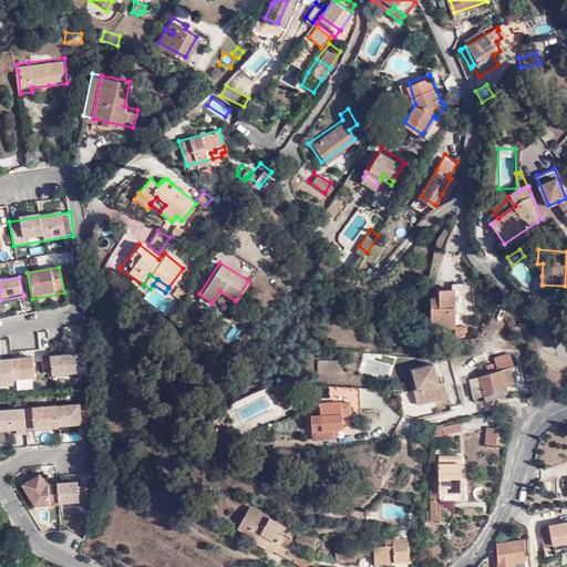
[(184,294),(191,285),(186,281),(183,279),(176,288),(184,294)]
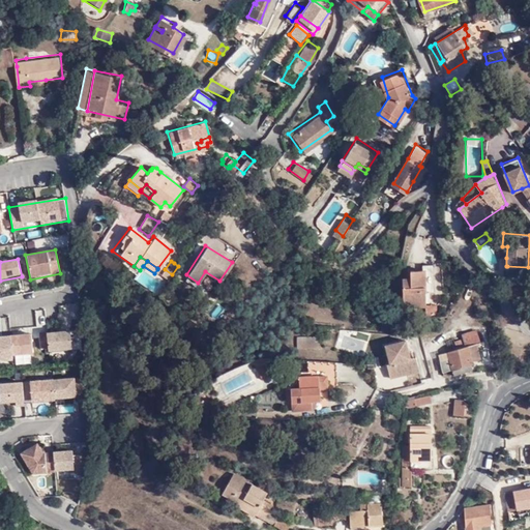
[(528,267),(507,266),(507,275),(521,276),(527,272),(528,267)]
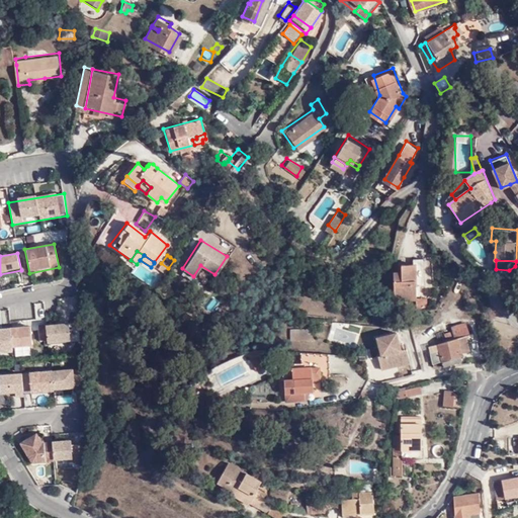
[(416,309),(415,300),(417,264),(402,264),(402,271),(394,271),(393,300),(407,300),(407,309),(416,309)]
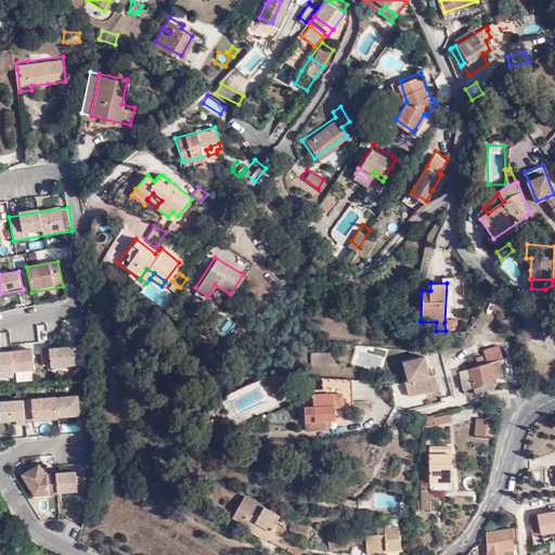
[(18,306),(34,302),(30,286),(15,288),(18,306)]
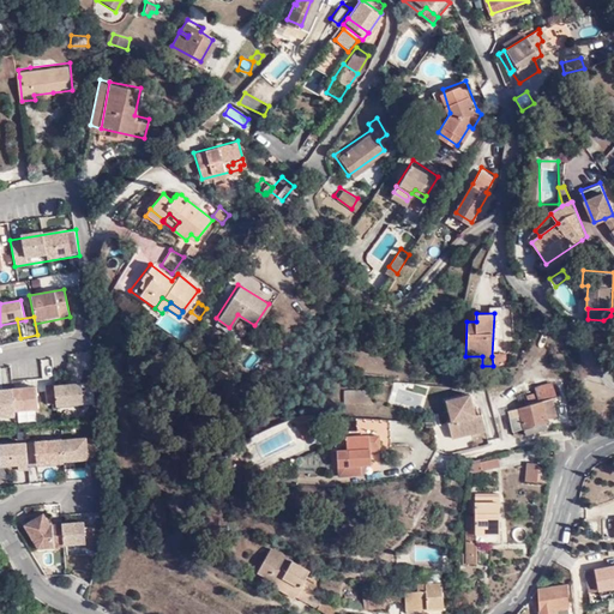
[(76,353),(78,373),(92,372),(90,351),(76,353)]
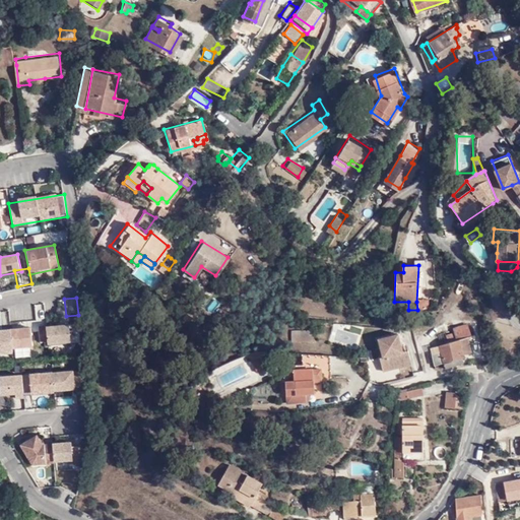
[(70,346),(68,325),(42,327),(44,348),(70,346)]
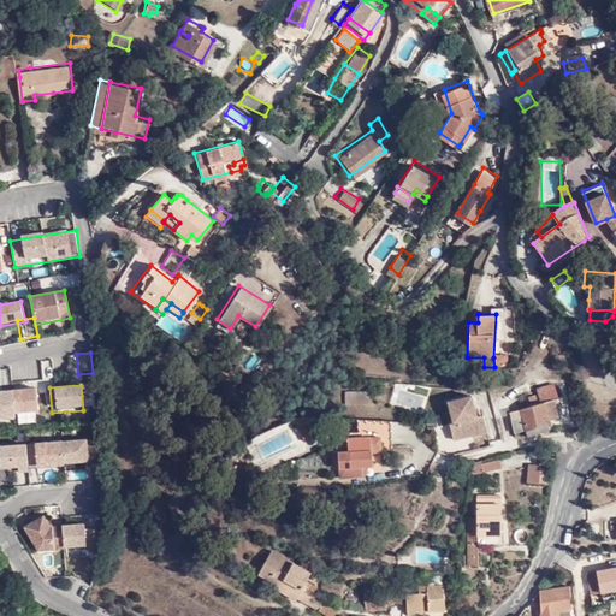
[(94,408),(94,385),(83,385),(82,408),(94,408)]
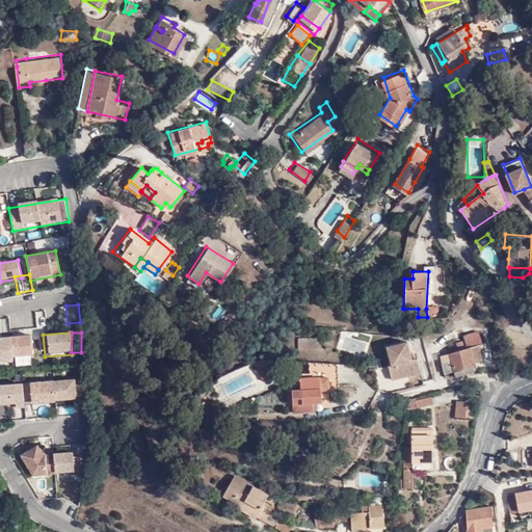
[(297,346),(319,347),(319,336),(298,335),(297,346)]
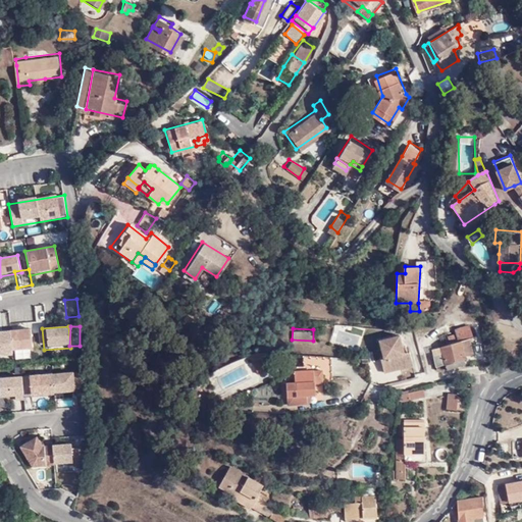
[(32,331),(0,332),(0,360),(13,360),(12,353),(33,352),(32,331)]
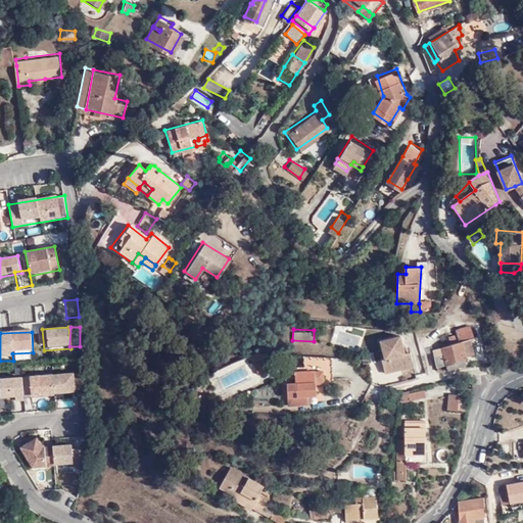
[(387,360),(384,361),(388,374),(416,368),(413,358),(409,358),(403,337),(383,342),(387,360)]
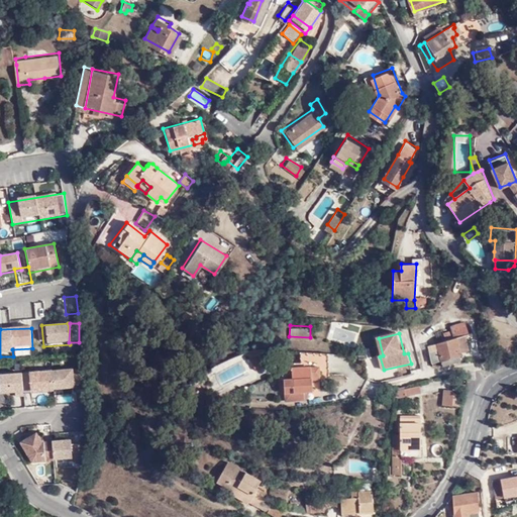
[(441,354),(441,360),(460,358),(459,352),(469,350),(468,335),(438,339),(438,344),(430,345),(431,355),(441,354)]
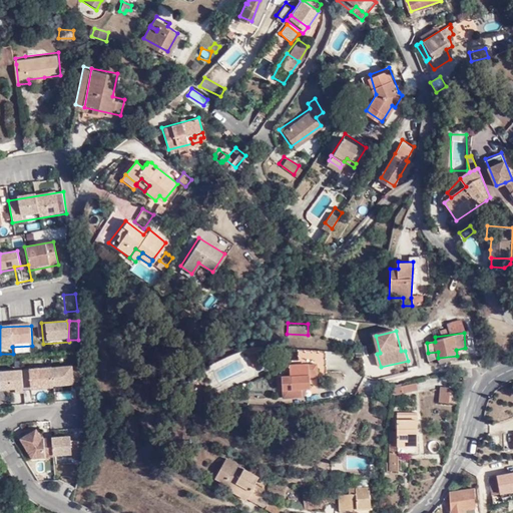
[(325,369),(325,348),(298,345),(298,356),(279,357),(279,373),(282,374),(282,383),(282,393),(300,393),(300,384),(303,384),(308,384),(308,373),(308,370),(317,369),(325,369)]
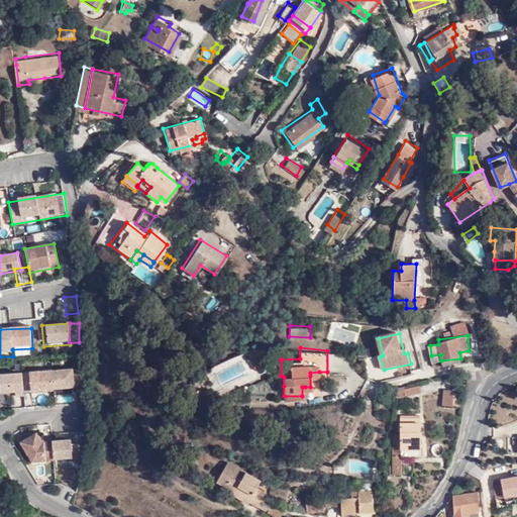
[(268,348),(252,354),(257,366),(272,359),(268,348)]
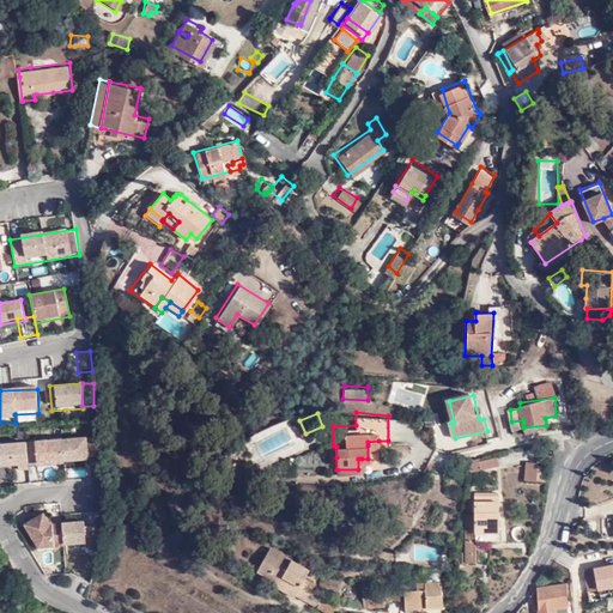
[(0,468),(87,466),(86,442),(0,444),(0,468)]
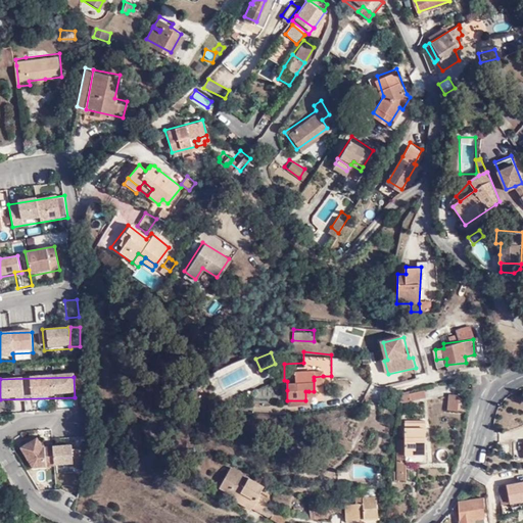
[(421,390),(410,393),(411,399),(423,396),(421,390)]
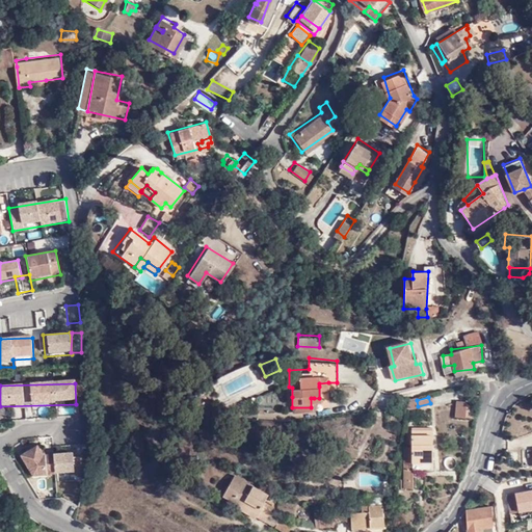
[(418,406),(417,400),(406,402),(406,408),(418,406)]
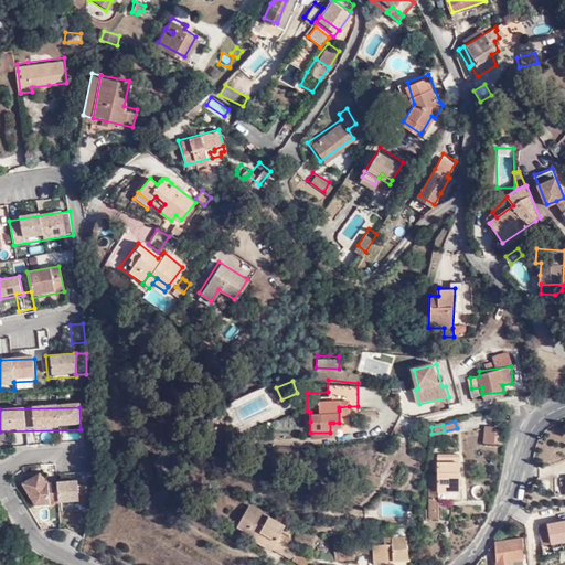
[(499,427),(488,425),(486,439),(497,440),(499,427)]
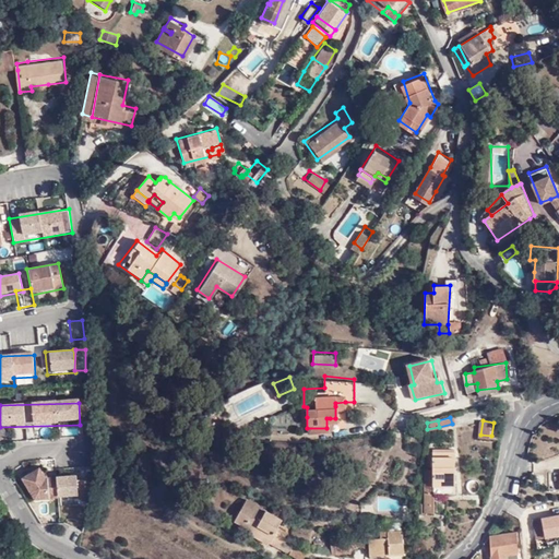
[(453,450),(436,450),(435,470),(425,470),(426,512),(436,512),(435,491),(454,490),(453,450)]
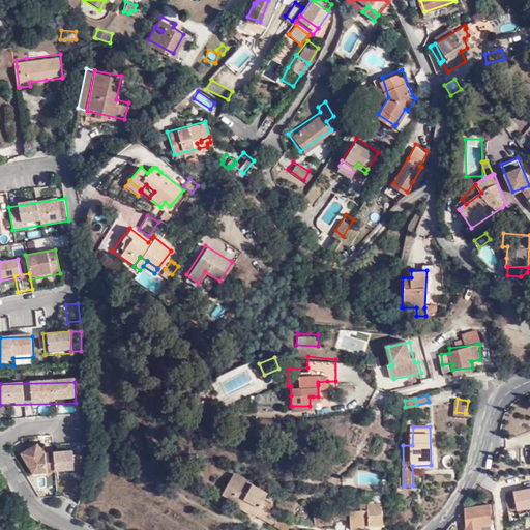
[(25,476),(72,473),(71,451),(40,453),(39,447),(23,448),(25,476)]
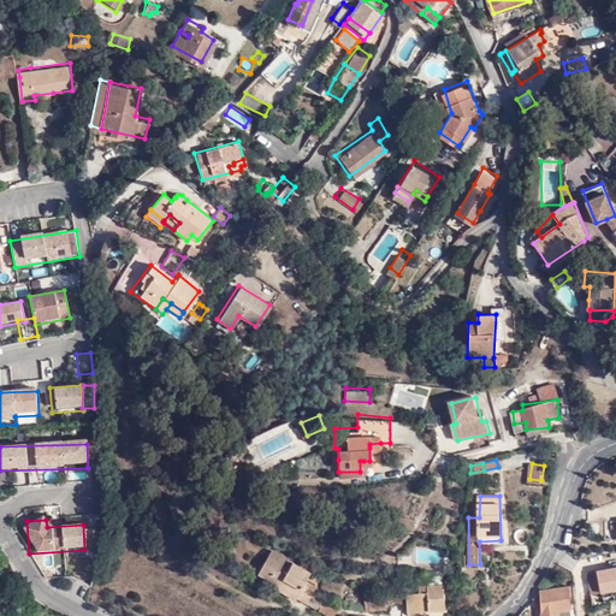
[(96,548),(95,529),(86,529),(86,548),(96,548)]
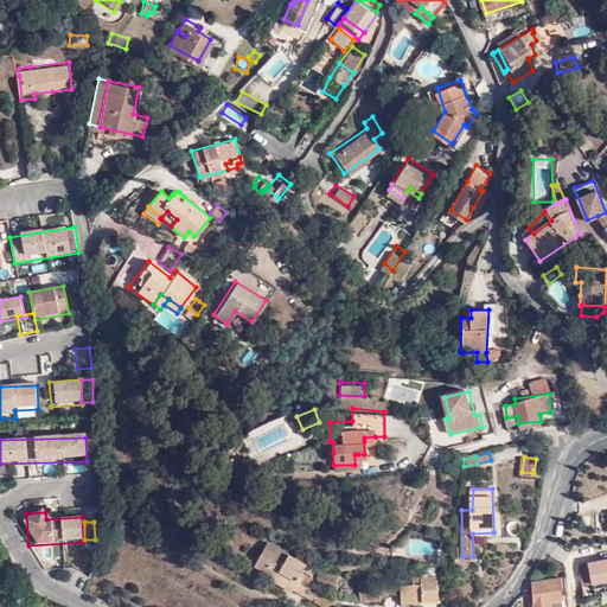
[(246,572),(261,580),(260,549),(246,572)]
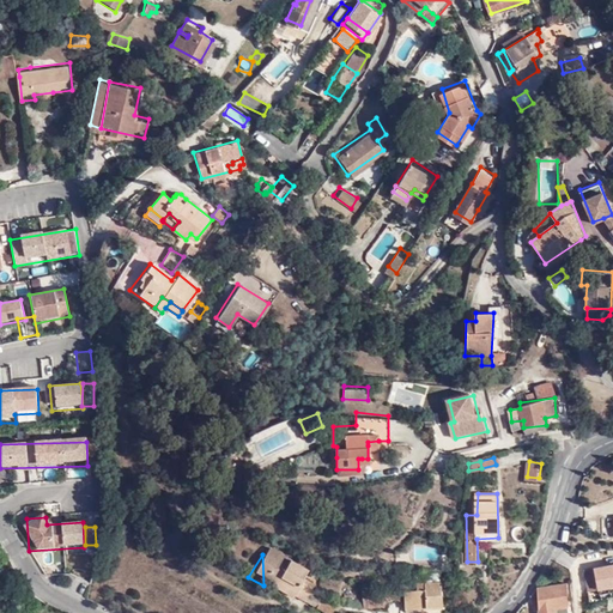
[(262,554),(263,586),(271,590),(273,587),(290,596),(286,601),(297,607),(307,593),(307,590),(296,583),(299,577),(262,554)]
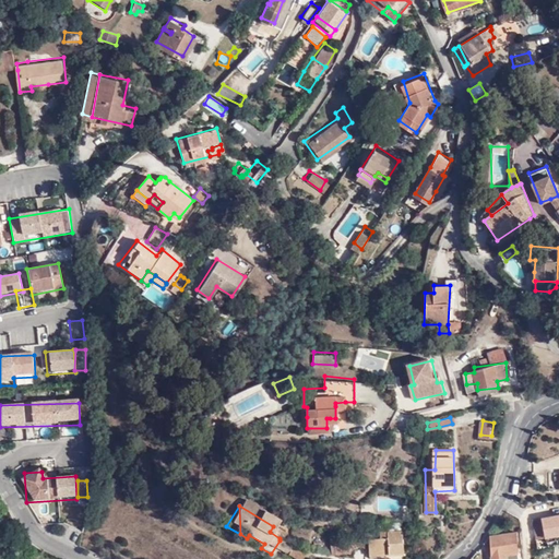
[(12,513),(8,509),(0,511),(0,513),(3,520),(11,516),(12,513)]
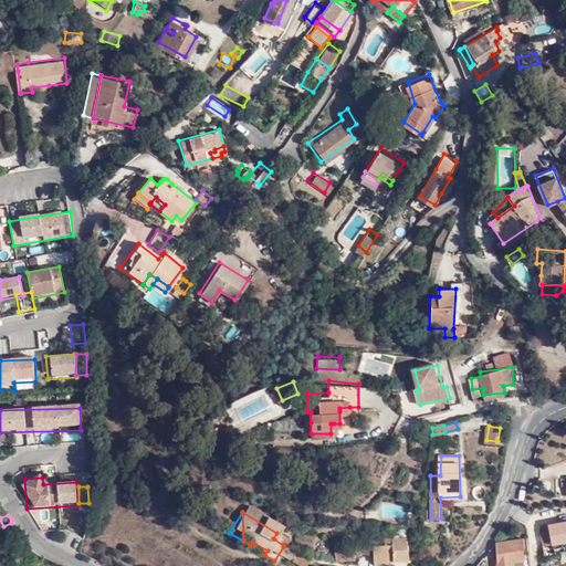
[(565,526),(552,528),(540,531),(545,561),(546,561),(565,556),(565,526)]
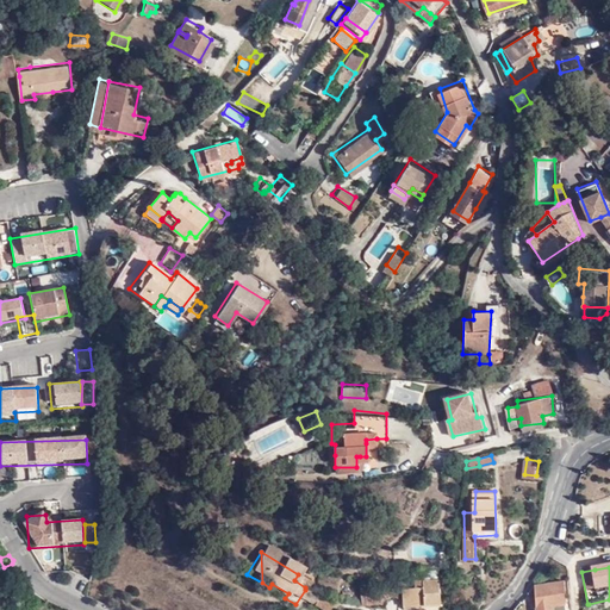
[(416,571),(416,582),(441,580),(441,570),(416,571)]
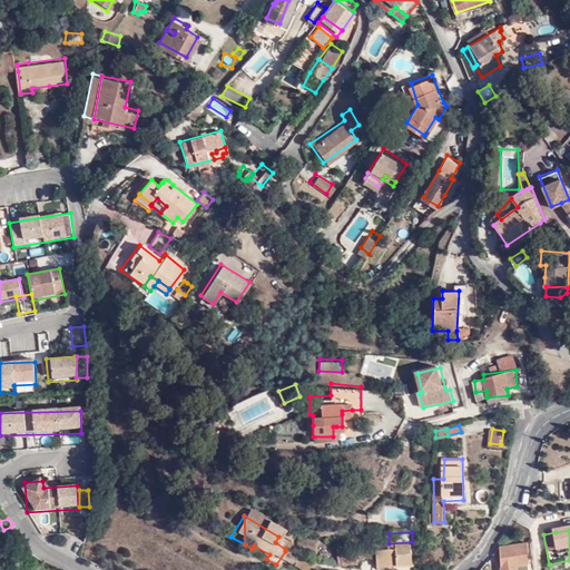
[(363,548),(343,549),(343,564),(360,563),(364,559),(373,559),(373,551),(379,551),(380,568),(413,566),(412,542),(389,543),(363,544),(363,548)]
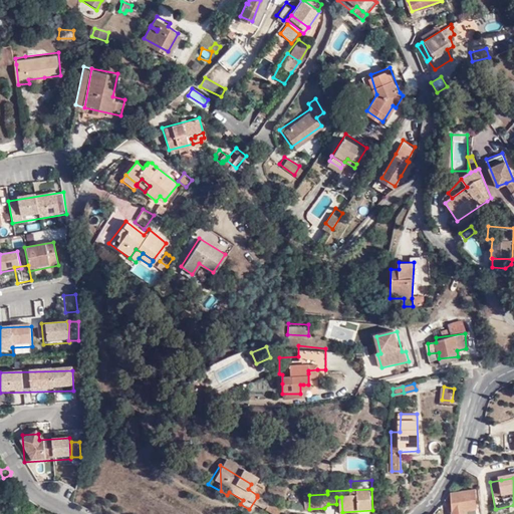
[(466,490),(451,491),(451,500),(452,500),(452,510),(452,513),(476,513),(476,509),(475,490),(466,490)]
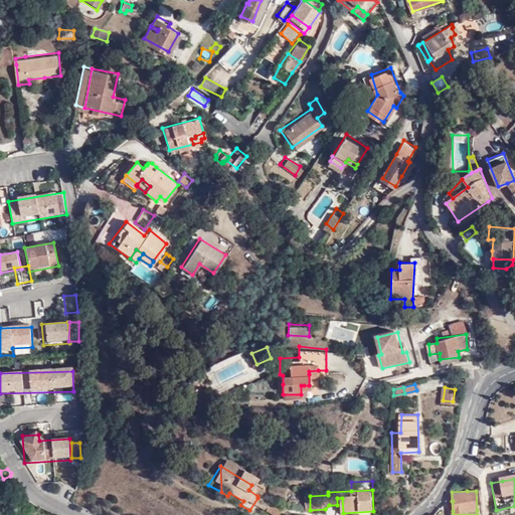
[(239,507),(240,505),(243,501),(229,493),(227,496),(225,499),(239,507)]
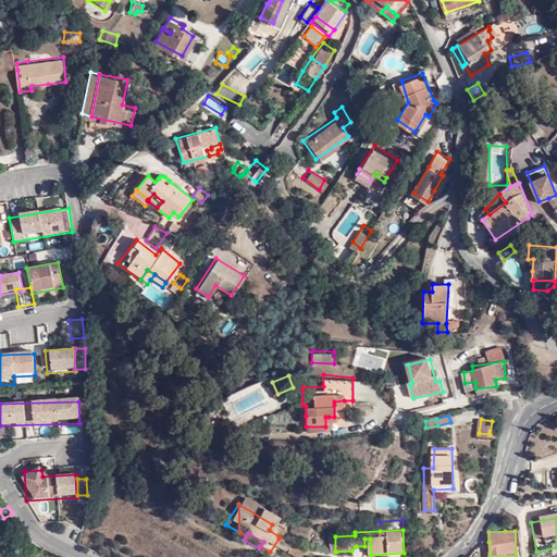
[(280,556),(295,556),(297,555),(285,547),(280,556)]
